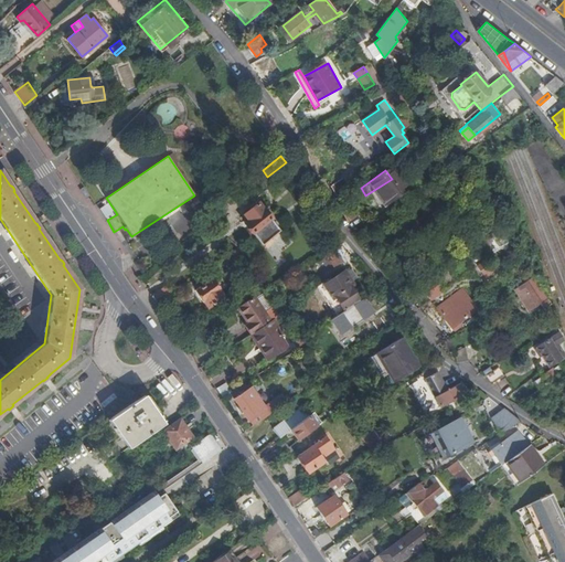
[(269,187),(262,177),(249,186),(258,197),(269,187)]
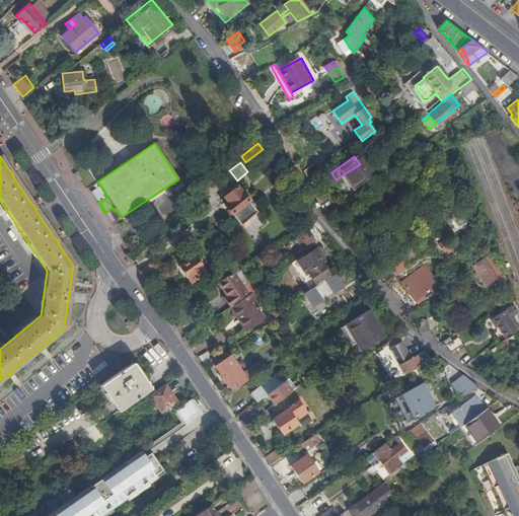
[(304,170),(310,179),(310,178),(321,171),(315,163),(304,170)]
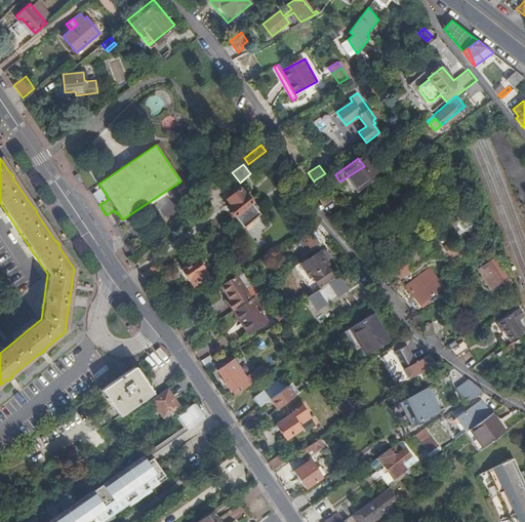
[(371,177),(364,166),(339,182),(348,194),(371,177)]
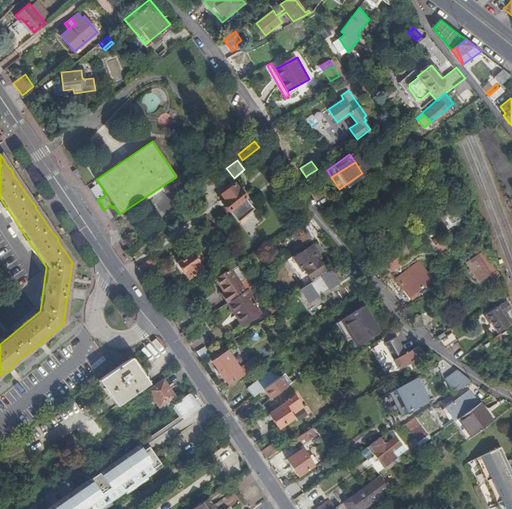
[(304,178),(297,183),(305,194),(310,191),(324,181),(314,188),(306,176),(306,177),(304,178)]
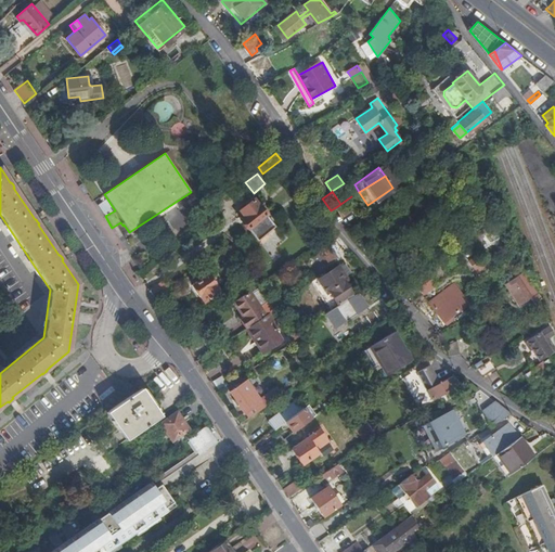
[(359,192),(357,193),(365,206),(368,205),(359,192)]
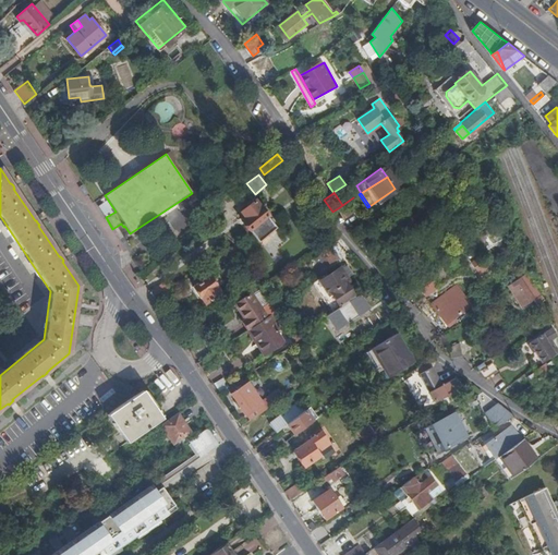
[(353,197),(338,208),(344,217),(360,207),(353,197)]
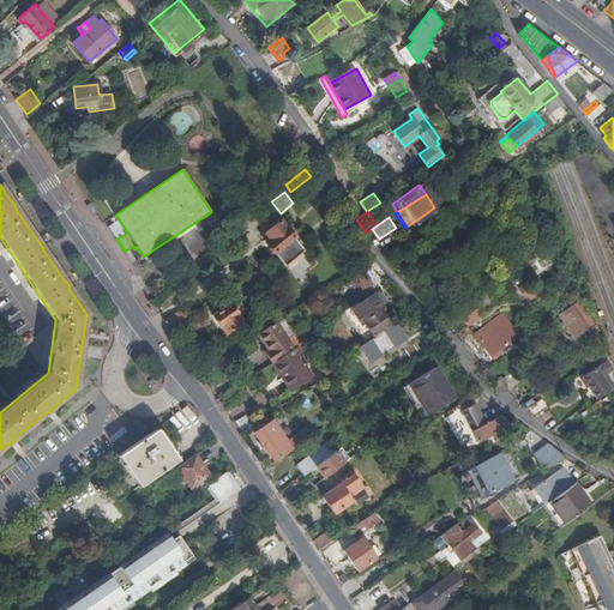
[(108,223),(115,233),(121,228),(114,218),(108,223)]
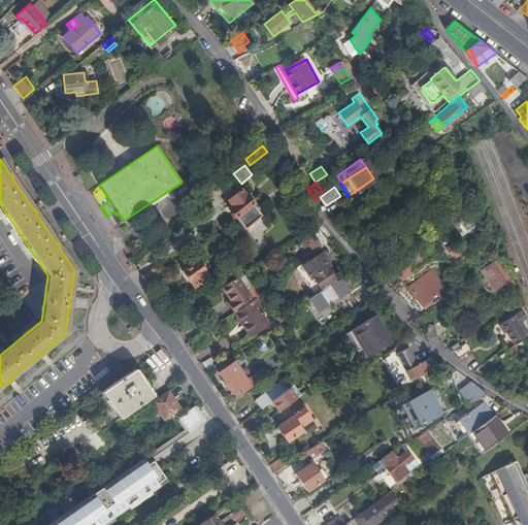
[(262,215),(241,189),(228,200),(233,206),(229,209),(235,218),(237,217),(245,228),(262,215)]
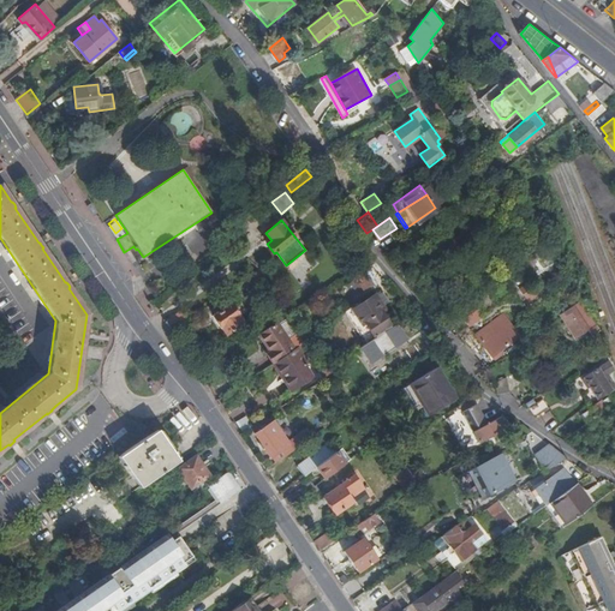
[(360,287),(371,282),(365,268),(354,273),(360,287)]
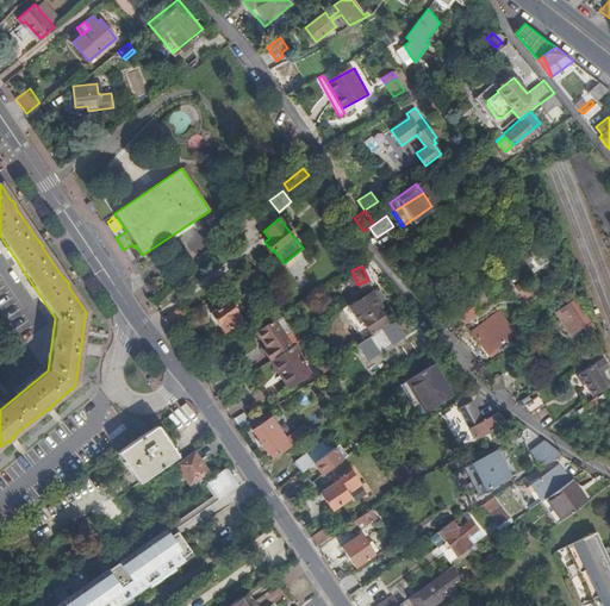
[(257,267),(251,272),(262,289),(269,285),(257,267)]
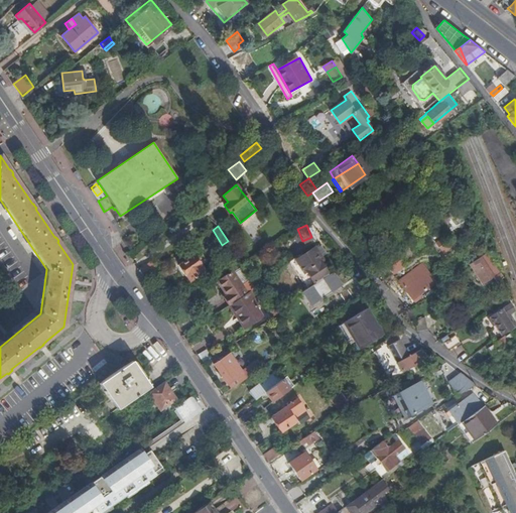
[(442,239),(449,249),(462,241),(459,236),(450,241),(447,236),(442,239)]
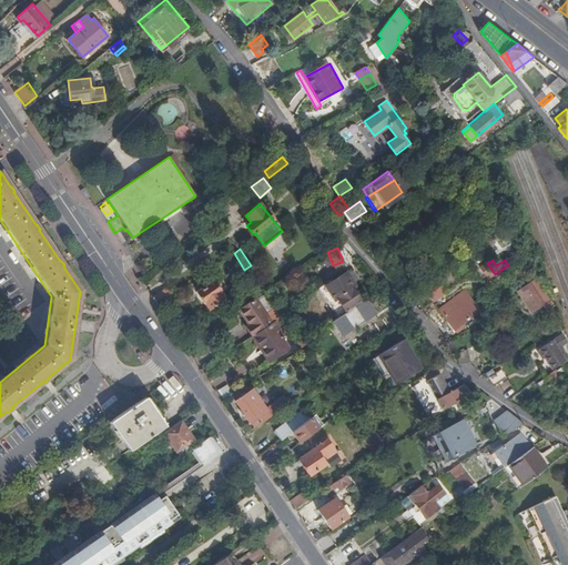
[(321,288),(330,301),(337,296),(351,288),(354,284),(345,271),(321,288)]
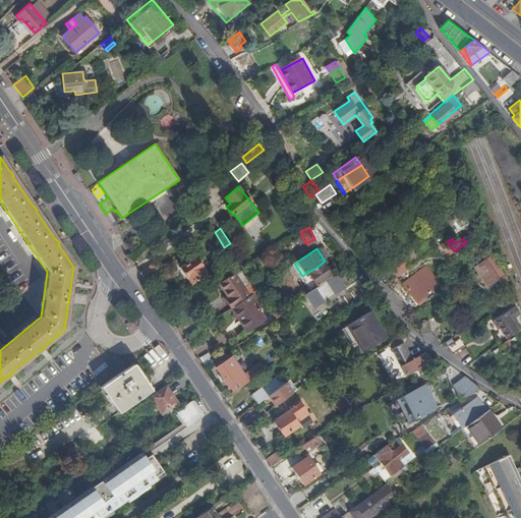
[(400,252),(388,261),(391,266),(403,259),(400,252)]
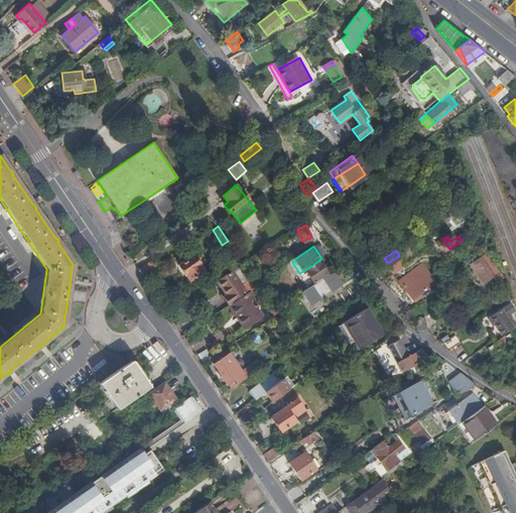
[(491,264),(485,253),(470,263),(483,283),(494,276),(497,281),(500,279),(491,264)]
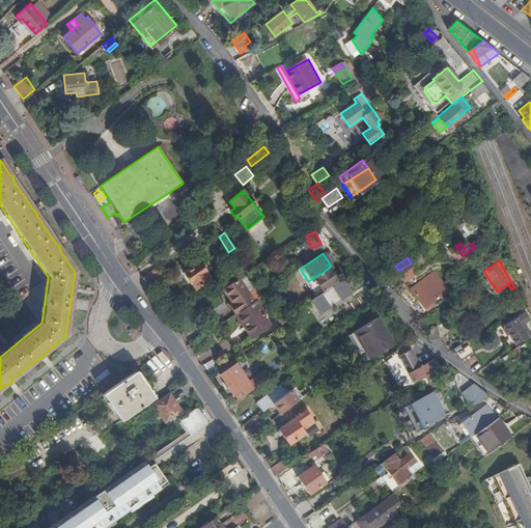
[(500,260),(499,260),(505,272),(514,287),(518,285),(500,260)]
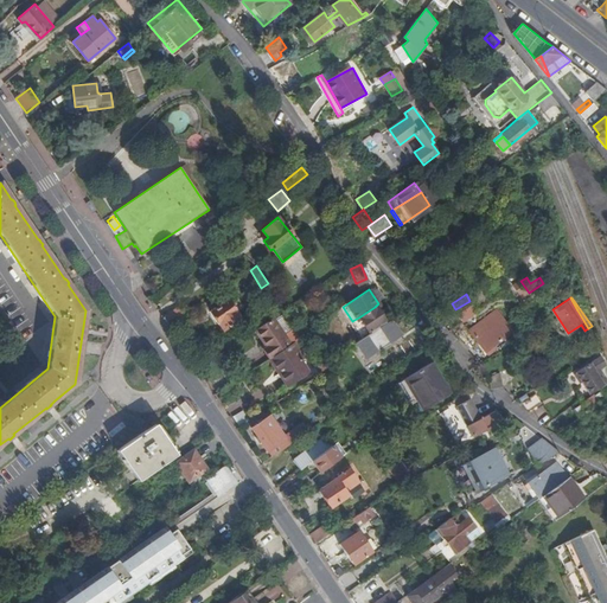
[(240,318),(227,299),(210,312),(222,329),(240,318)]
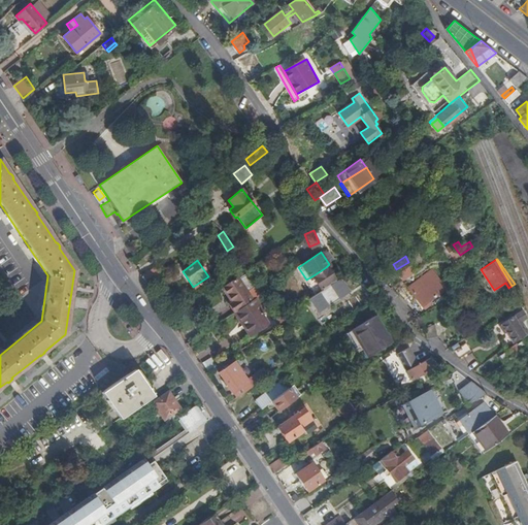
[(405,268),(398,273),(404,280),(417,270),(413,264),(408,266),(407,265),(404,267),(405,268)]
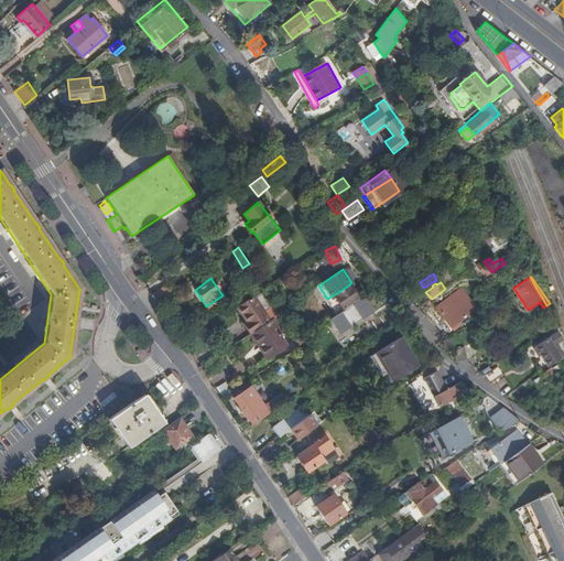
[(343,306),(356,298),(348,286),(335,294),(343,306)]
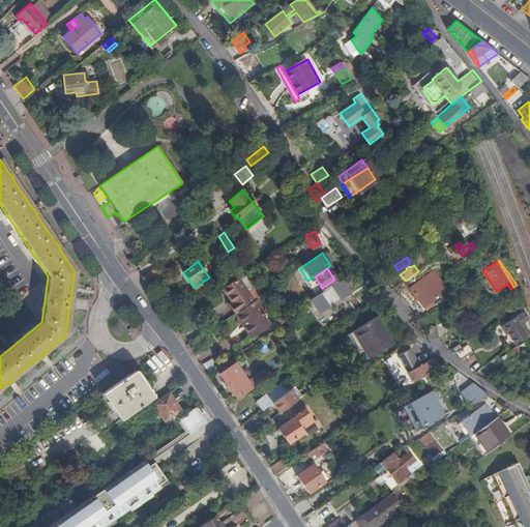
[(153,269),(142,277),(147,286),(159,277),(153,269)]
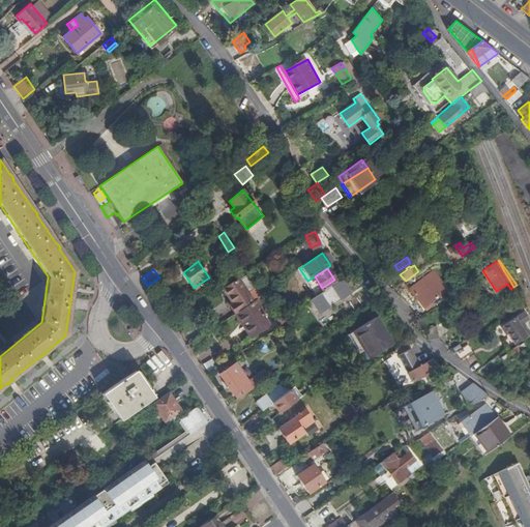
[(418,298),(443,282),(435,269),(410,288),(418,298)]
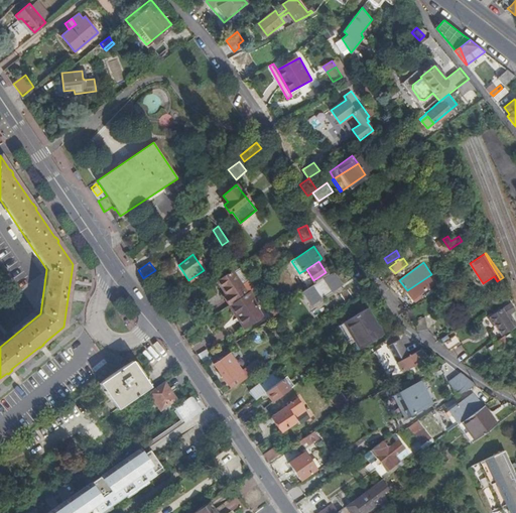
[(224,295),(229,304),(232,302),(249,290),(255,287),(254,284),(243,266),(242,264),(232,271),(232,270),(221,278),(229,292),(226,294),(224,295)]
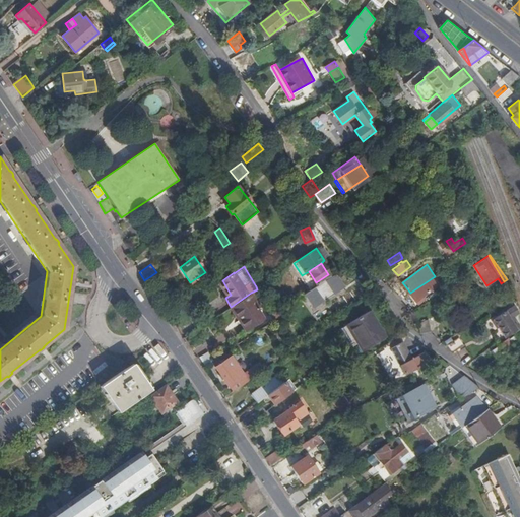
[(302,275),(310,288),(329,275),(328,274),(316,282),(309,271),(302,275)]
